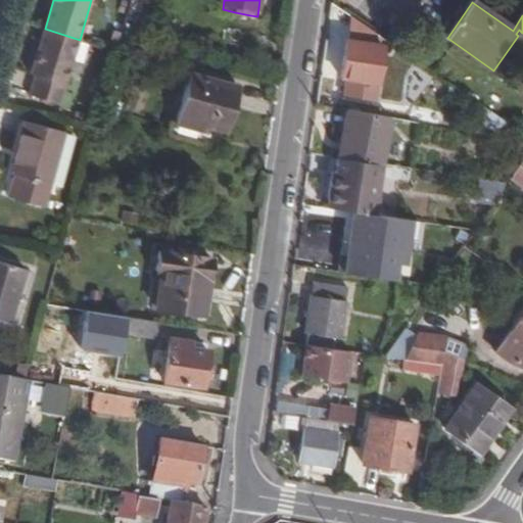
[(235,12),(234,18),(248,22),(250,15),(235,12)]
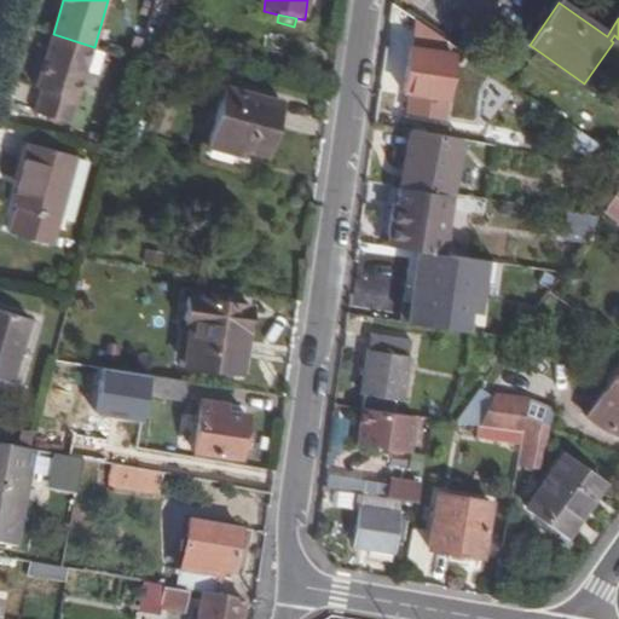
[(446,98),(460,99),(461,92),(446,90),(449,79),(451,57),(444,56),(446,41),(416,21),(412,52),(410,52),(404,94),(426,98),(437,99),(445,102),(446,98)]
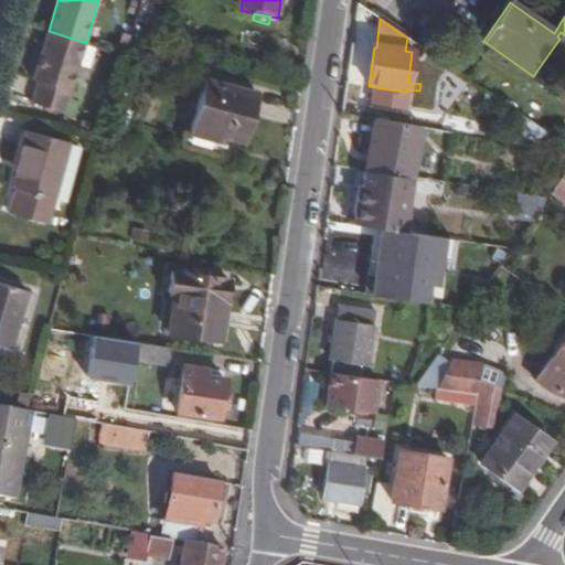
[(86,43),(49,31),(33,82),(39,84),(32,106),(64,115),(86,43)]
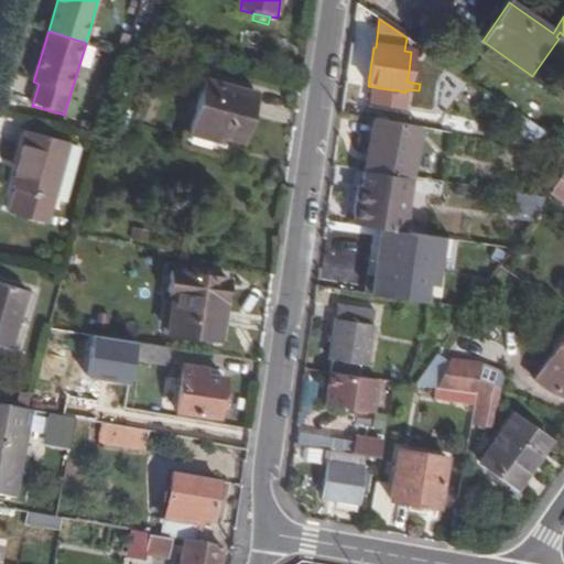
[(407,82),(420,84),(421,74),(409,72),(407,82)]
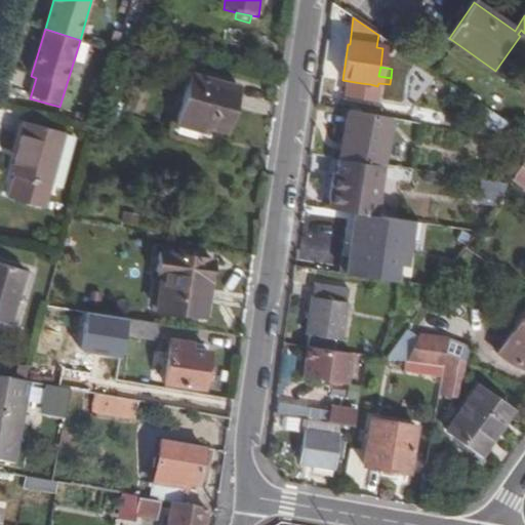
[(188,75),(177,125),(208,131),(210,126),(230,130),(238,85),(188,75)]
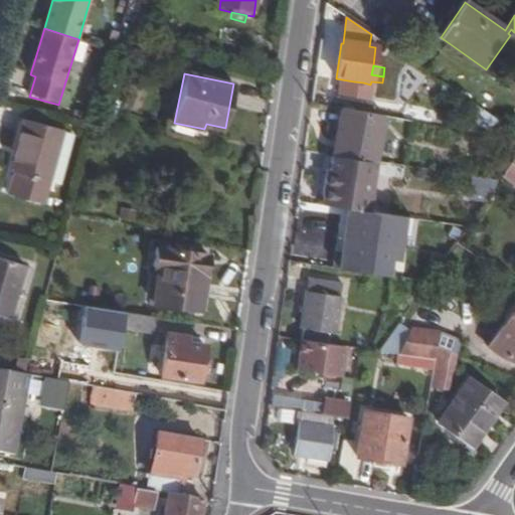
[(353,89),(363,90),(363,82),(354,81),(353,89)]
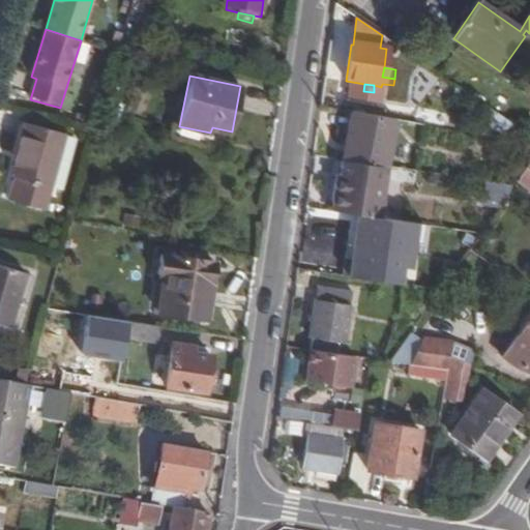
[(479,116),(505,134),(510,125),(486,108),(479,116)]
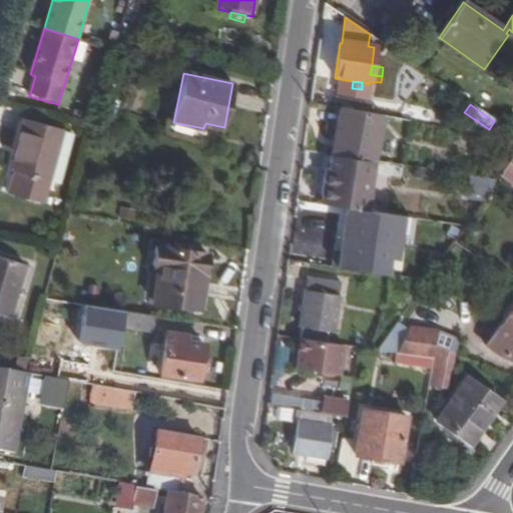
[(332,155),(376,161),(383,115),(339,107),(332,155)]
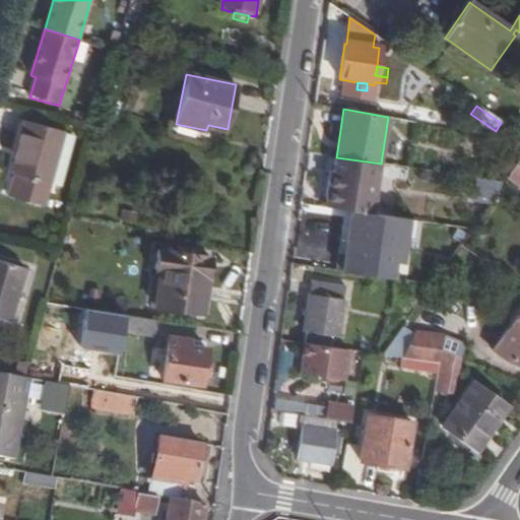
[(23,128),(8,182),(48,193),(63,139),(23,128)]
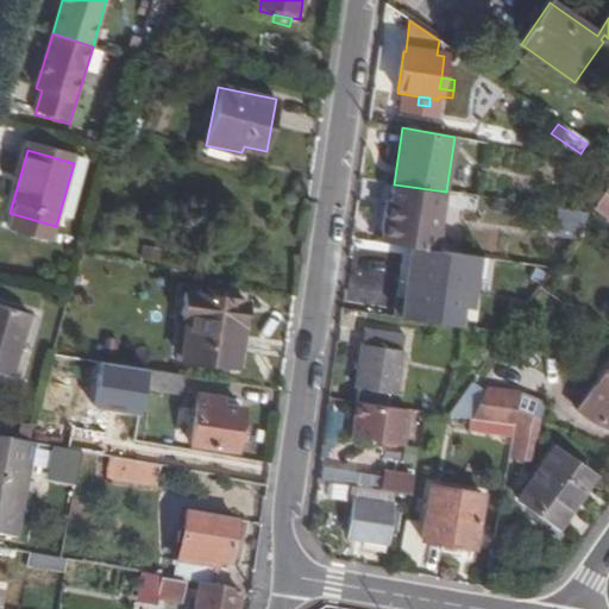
[(390,203),(387,202),(382,239),(419,245),(419,249),(440,252),(450,193),(446,192),(394,184),(390,203)]
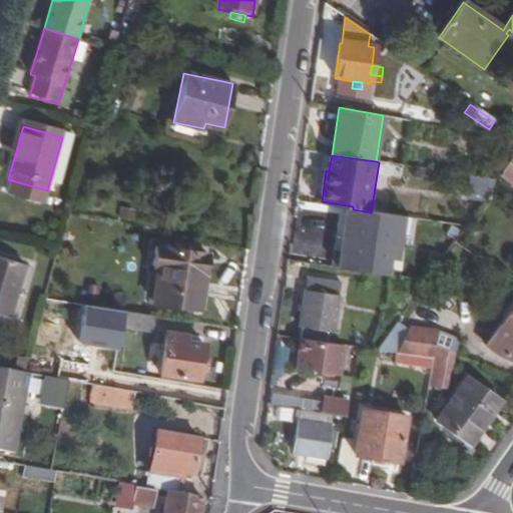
[(498,176),(505,182),(512,168),(512,166),(508,163),(498,176)]
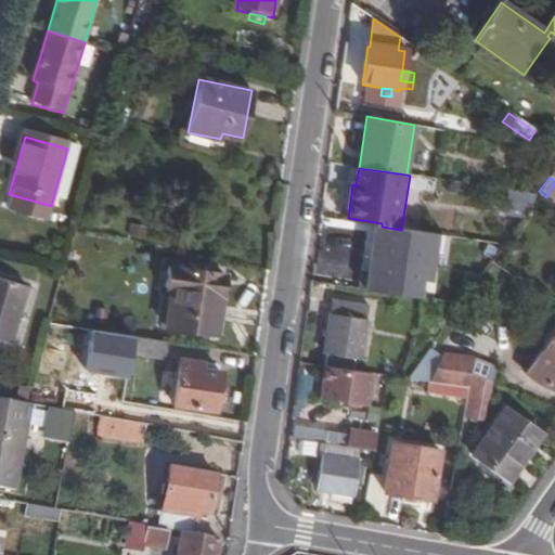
[(430,267),(436,235),(401,230),(382,227),(379,245),(368,243),(363,271),(372,273),(370,289),(418,297),(423,266),(430,267)]
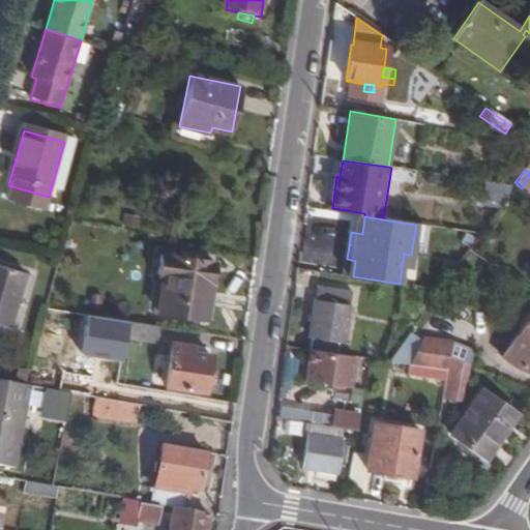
[(164,278),(160,315),(206,321),(213,263),(162,257),(158,277),(164,278)]
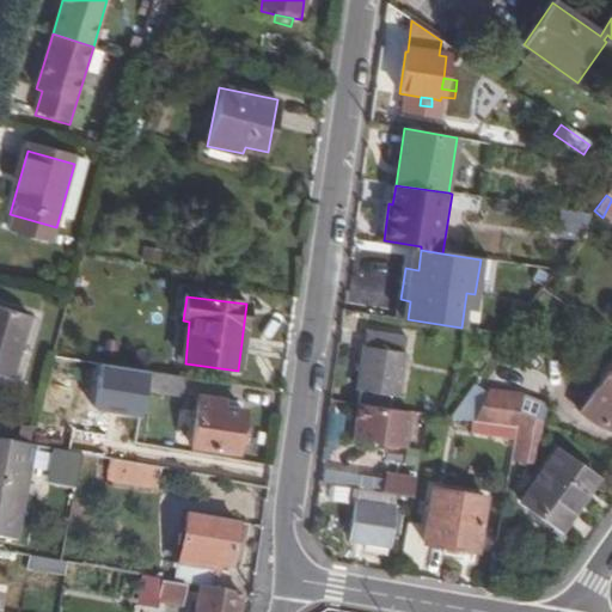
[(30,322),(0,312),(0,380),(12,385),(30,322)]
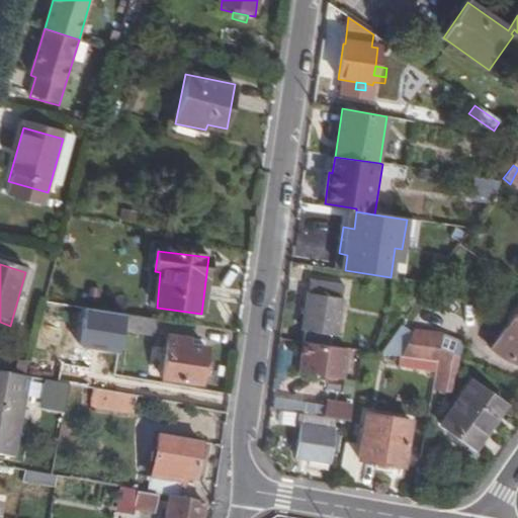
[(305,331),(337,336),(344,285),(312,280),(305,331)]
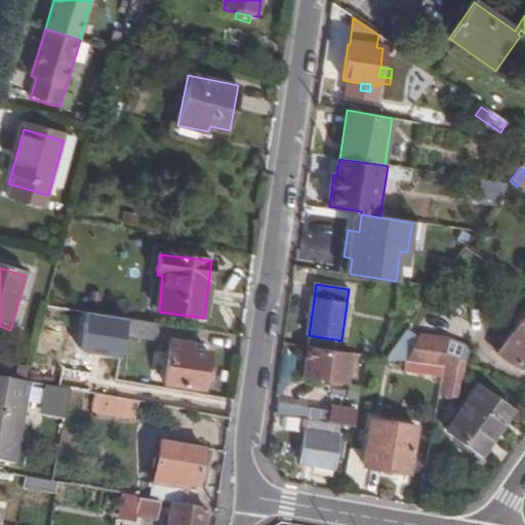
[(524,313),(496,353),(512,363),(524,369),(524,313)]
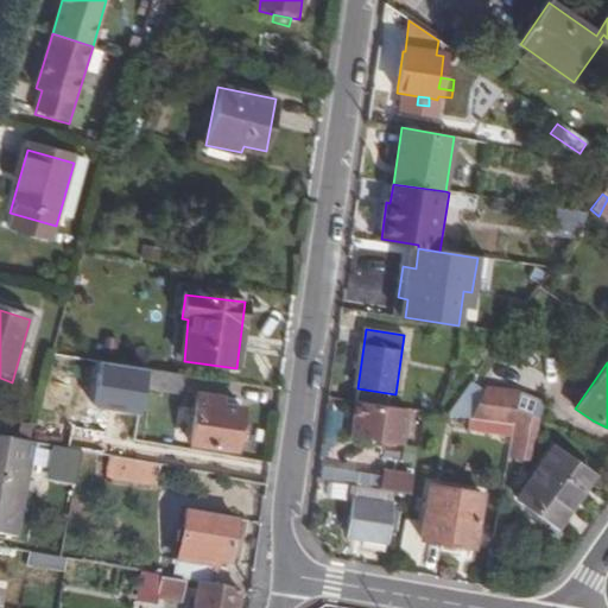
[(94,407),(141,415),(149,371),(102,363),(94,407)]
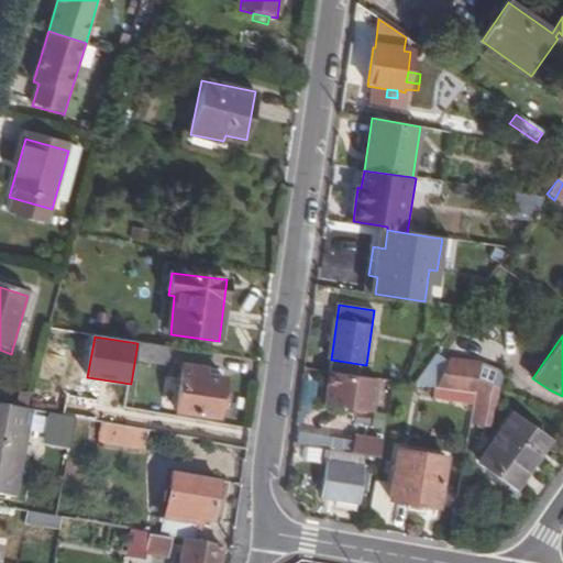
[(140,343),(136,361),(169,366),(173,349),(140,343)]
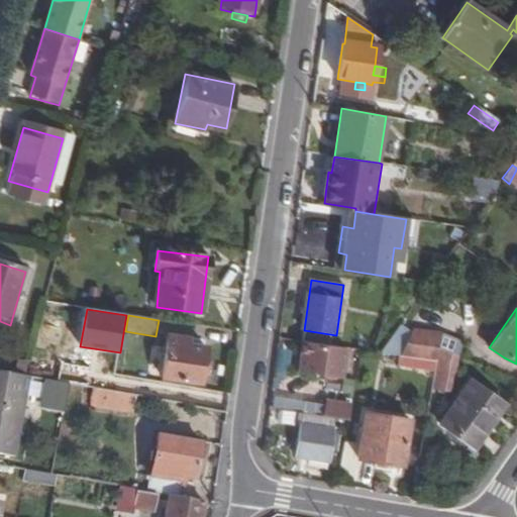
[(401,322),(380,353),(399,356),(436,363),(439,349),(441,335),(412,330),(401,322)]
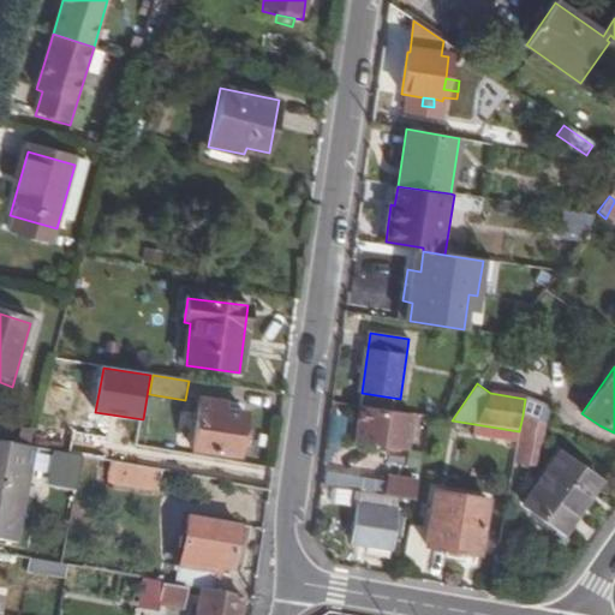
[(202,402),(193,451),(239,459),(246,417),(222,413),(222,406),(202,402)]
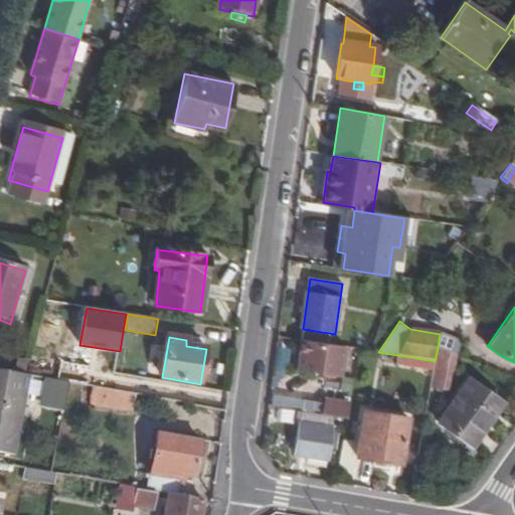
[(300,341),(296,370),(340,377),(344,347),(300,341)]
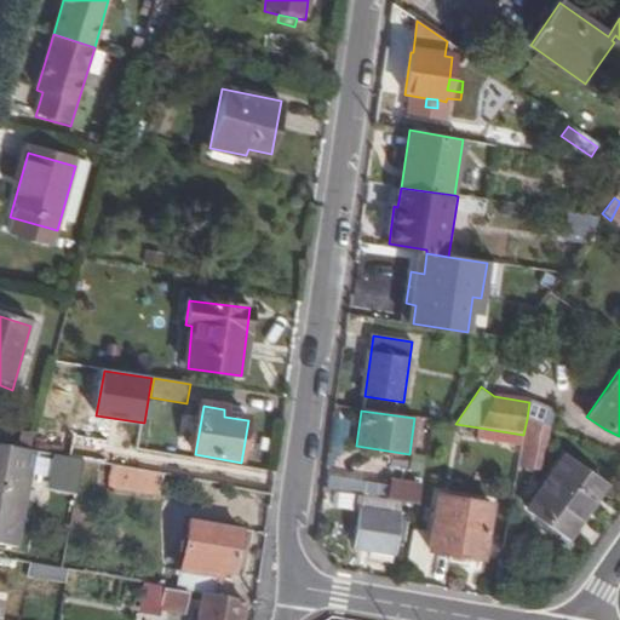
[(194,414),(182,414),(181,445),(193,446),(194,414)]
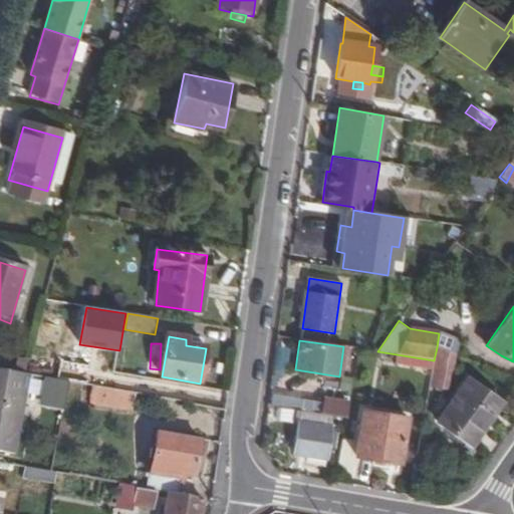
[(395,365),(432,371),(434,360),(397,354),(395,365)]
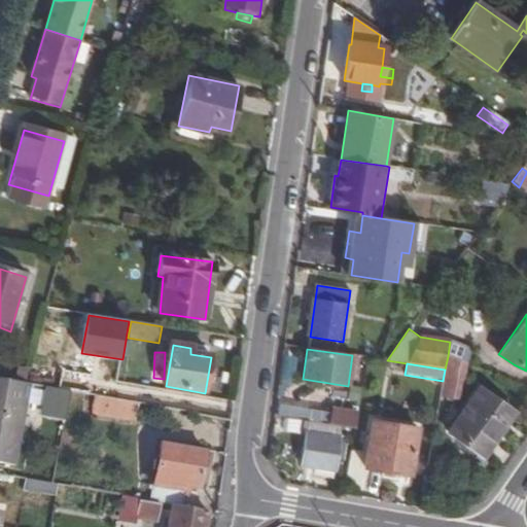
[(71,393),(85,395),(89,380),(58,375),(56,391),(71,393)]
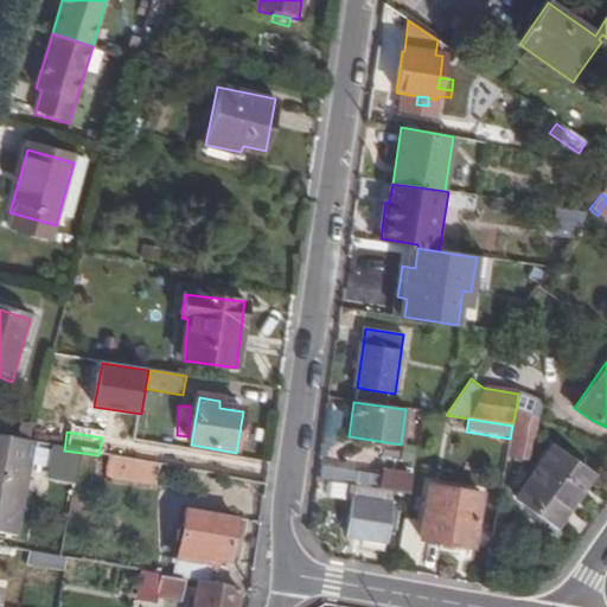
[(512,457),(529,459),(532,439),(517,438),(512,457)]
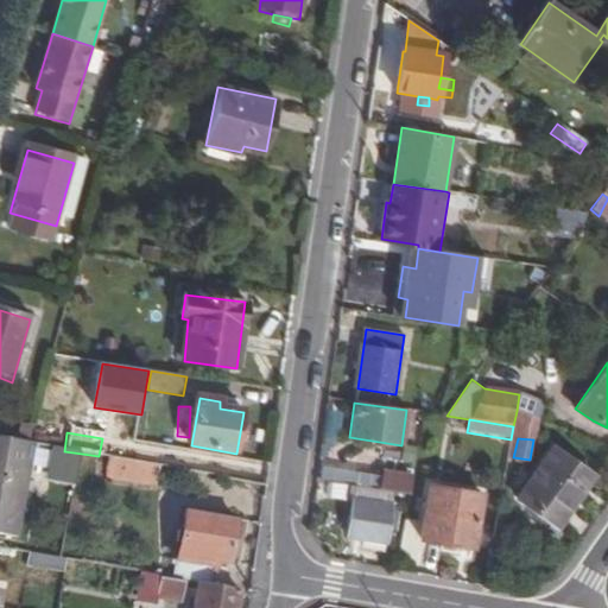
[(0,439),(0,538),(19,542),(36,447),(26,445),(0,439)]
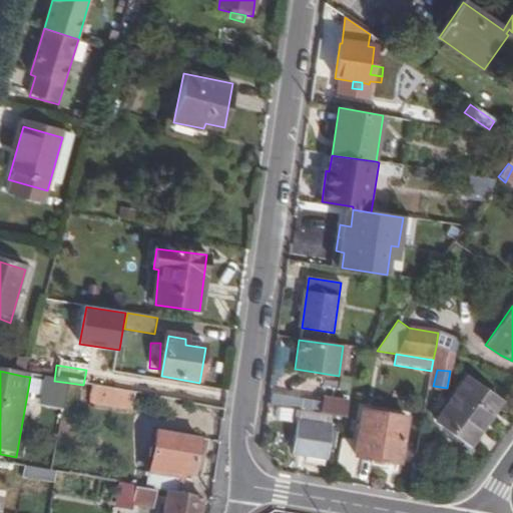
[(438,418),(469,444),(499,402),(469,378),(438,418)]
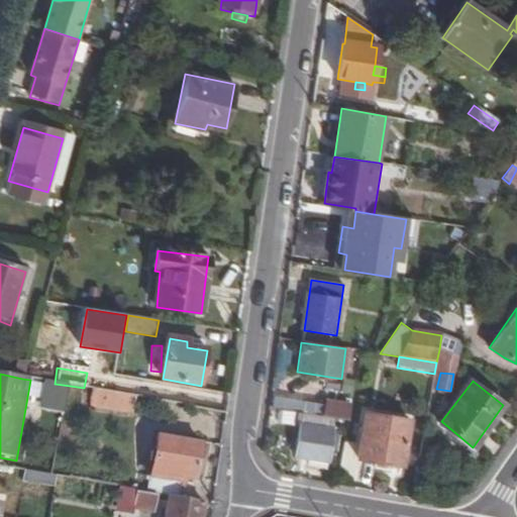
[(55,384),(49,383),(45,406),(66,410),(70,386),(55,384)]
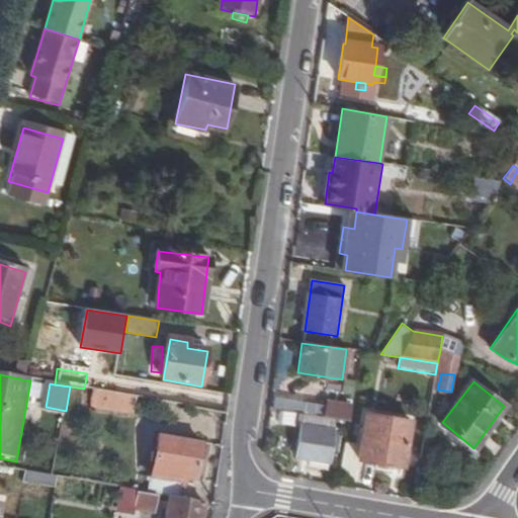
[(96,392),(92,409),(135,416),(138,399),(96,392)]
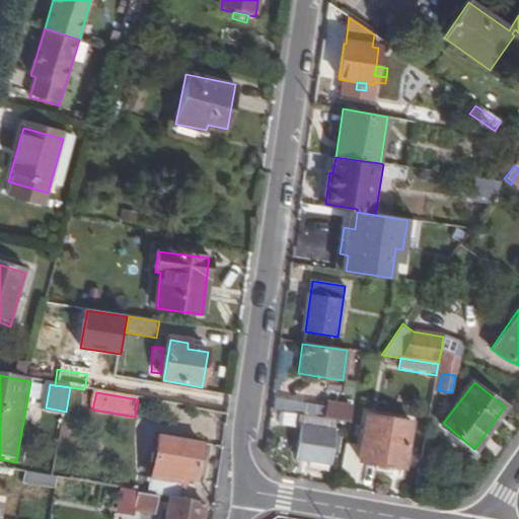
[(326,401),(323,418),(336,420),(349,422),(352,405),(326,401)]
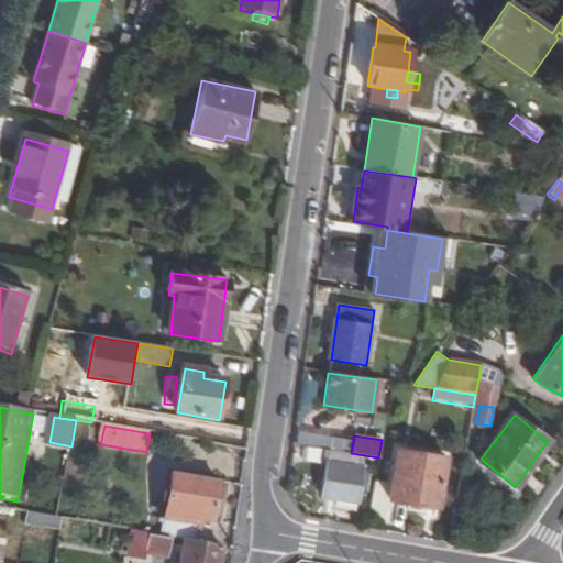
[(351,453),(331,450),(322,496),(339,498),(355,501),(364,455),(351,453)]
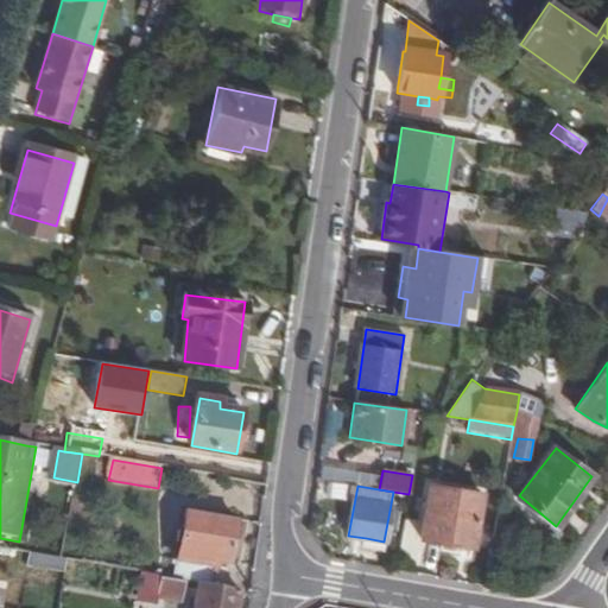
[(419,539),(470,549),(480,496),(429,487),(419,539)]
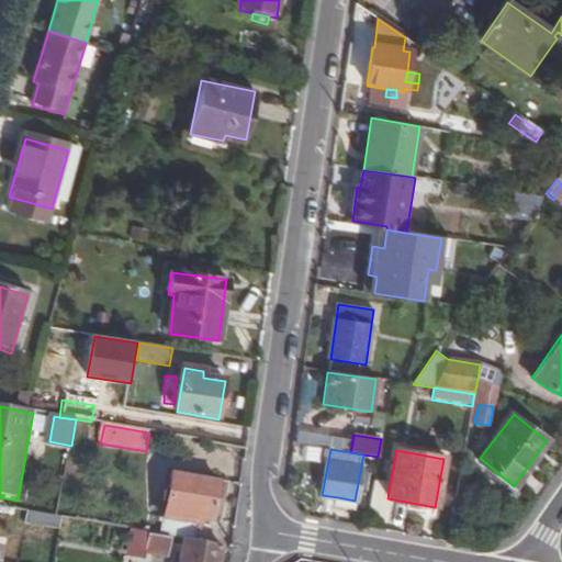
[(173,472),(161,538),(186,542),(198,544),(201,520),(209,523),(210,517),(213,518),(220,480),(173,472)]
